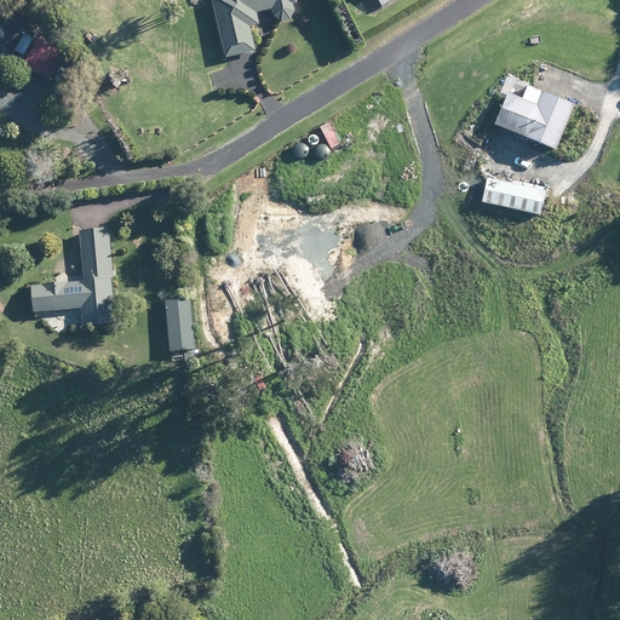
[(290,21),(294,13),(292,5),(297,4),(296,0),(211,0),(225,58),(229,58),(254,52),(254,49),(250,28),(258,26),(256,15),(273,10),(274,18),(275,18),(281,23),(290,21)]
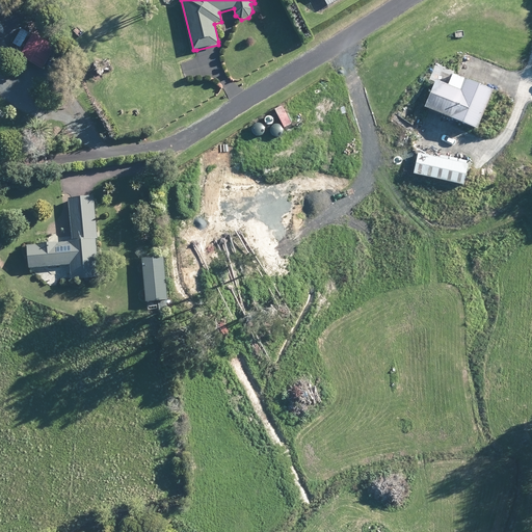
[(41,70),(53,47),(31,35),(19,57),(41,70)]
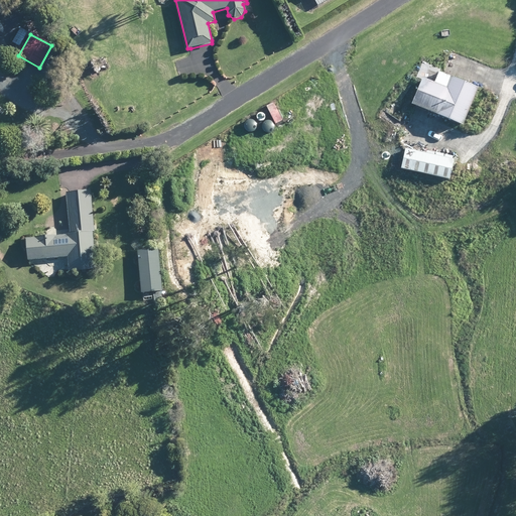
[(450,78),(441,74),(438,73),(434,84),(423,80),(422,79),(411,105),(462,127),(478,89),(450,78)]
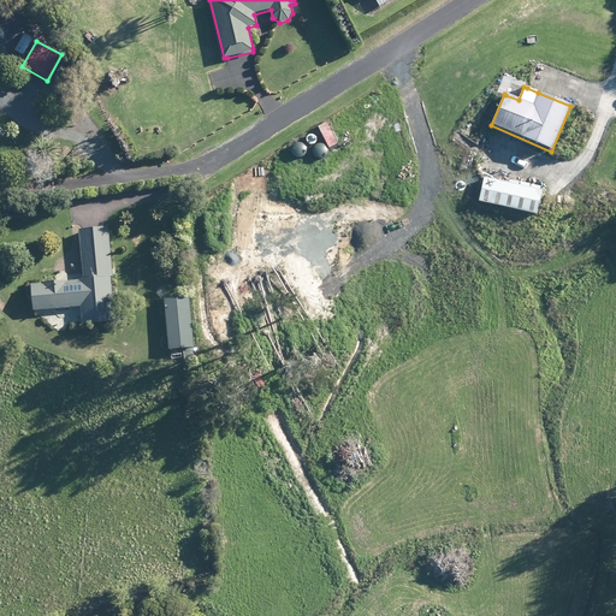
[(484,149),(475,144),(472,152),(480,157),(484,149)]
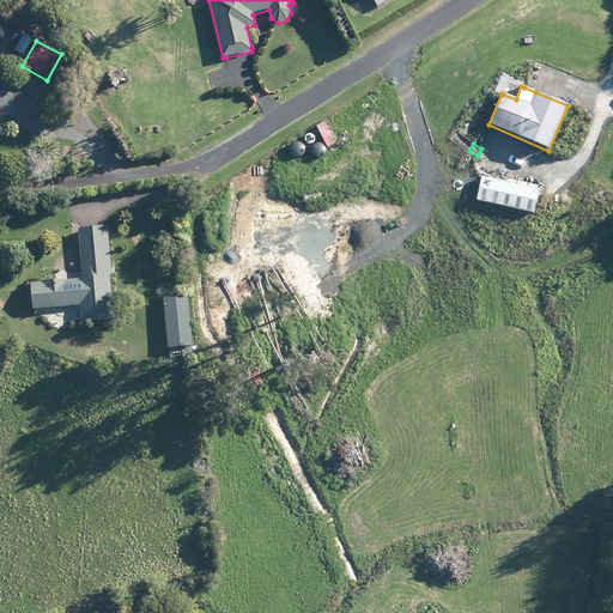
[(517,186),(481,177),(475,201),(532,214),(538,190),(526,187),(527,183),(517,181),(517,186)]
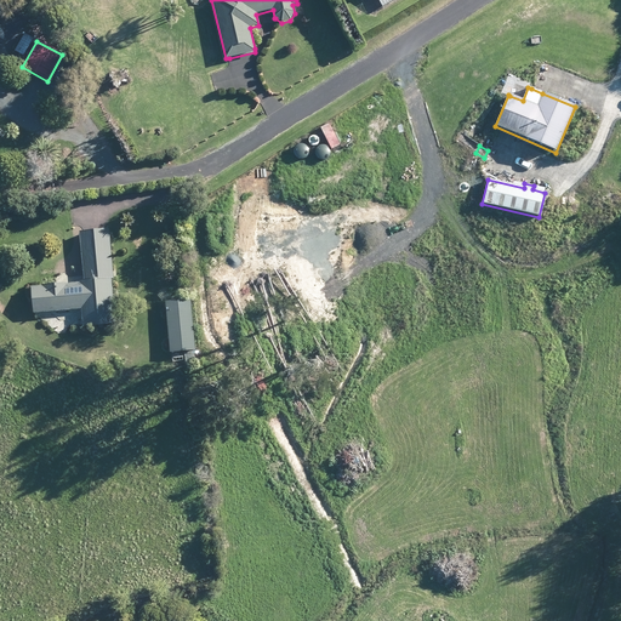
[(81,309),(83,326),(83,328),(114,325),(110,279),(113,279),(108,231),(107,231),(80,233),(84,281),(79,281),(79,284),(57,286),(30,289),(33,314),(35,314),(81,309)]
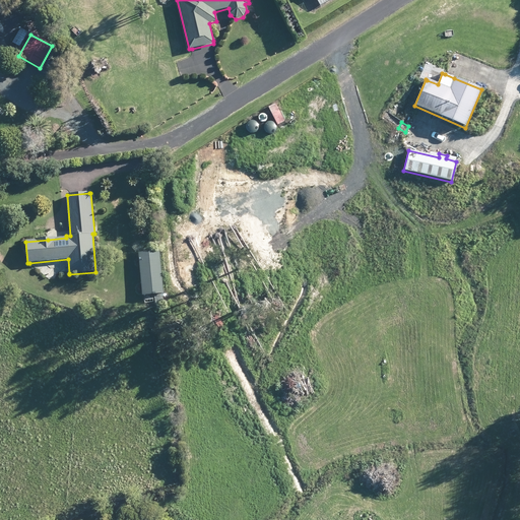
[(138,253),(142,296),(163,295),(159,251),(138,253)]
